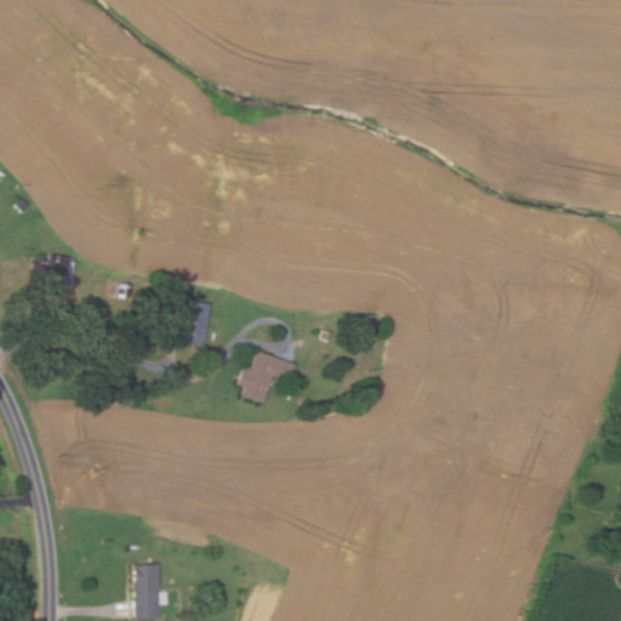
[(22,199),(28,205),(21,212),(15,206),(22,199)]
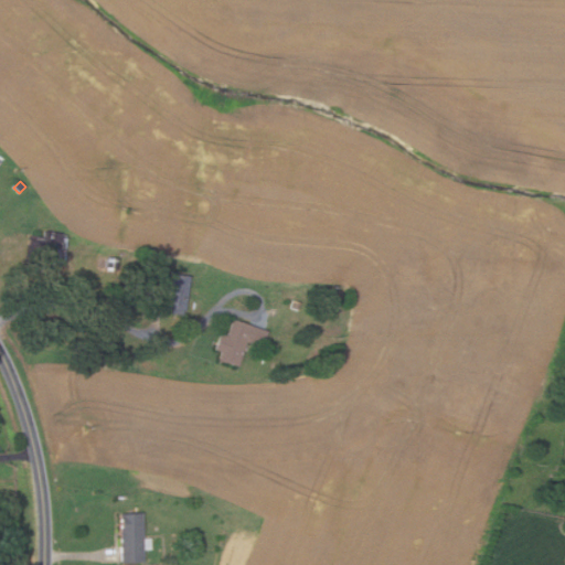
[(59,270),(35,267),(36,253),(28,252),(30,233),(41,235),(42,230),(64,233),(59,270)]
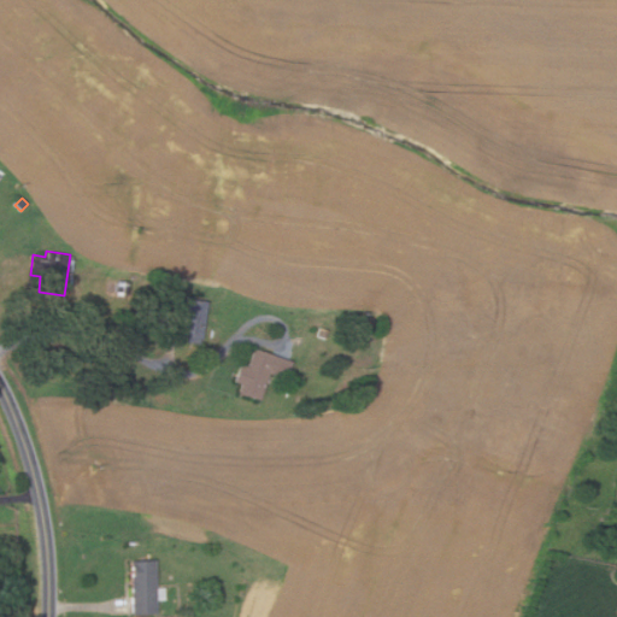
[(125,283),(124,297),(106,294),(109,281),(125,283)]
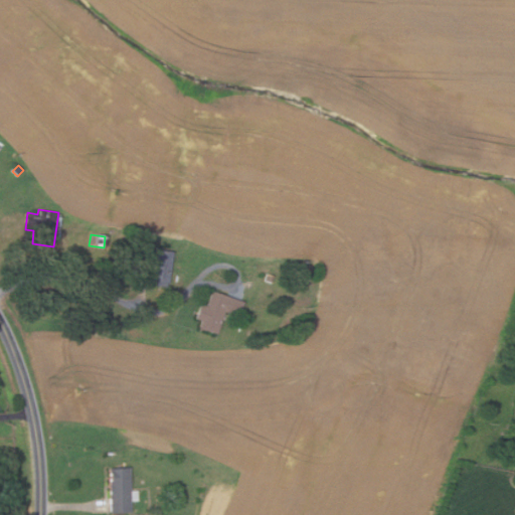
[(145,236),(145,250),(134,250),(134,235),(145,236)]
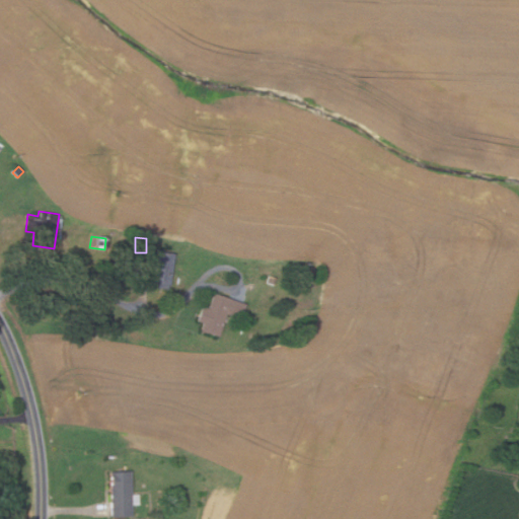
[(167,289),(152,286),(157,250),(172,252),(167,289)]
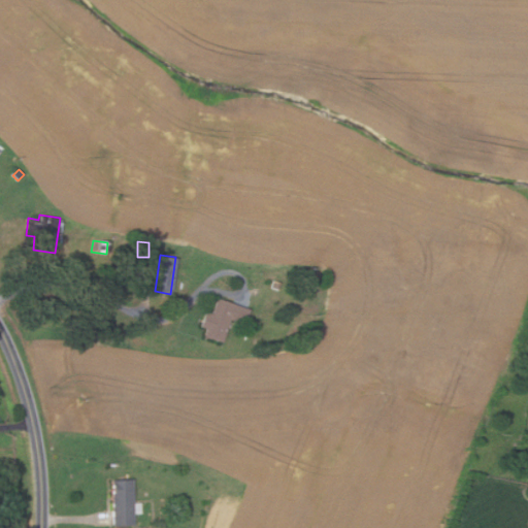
[(307,275),(314,288),(306,291),(300,279),(307,275)]
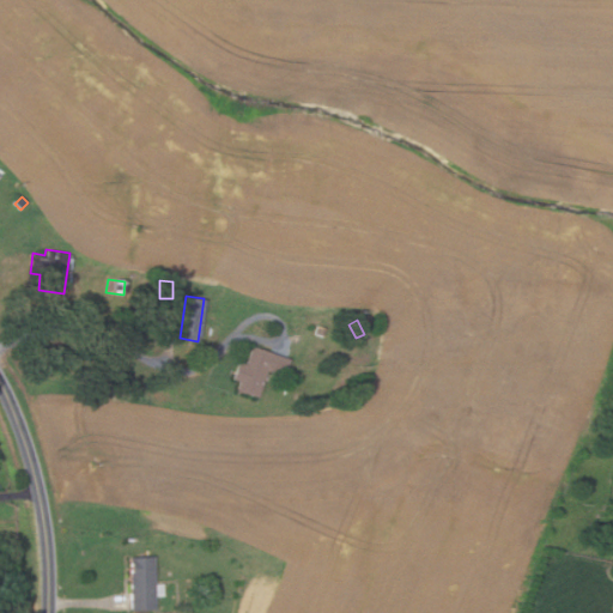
[(319,326),(326,328),(323,337),(316,334),(319,326)]
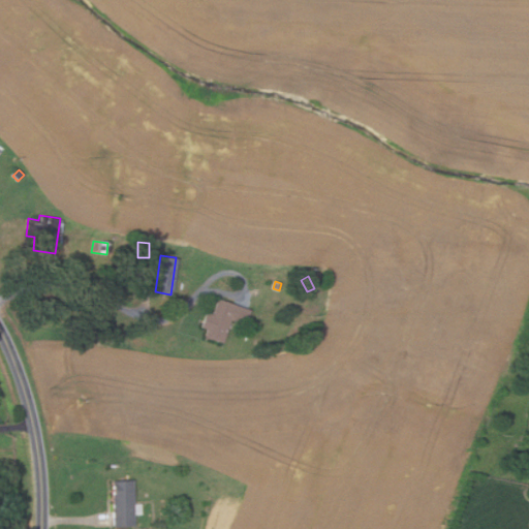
[(222,343),(203,337),(206,328),(200,325),(205,311),(211,313),(216,299),(249,309),(244,323),(229,318),(222,343)]
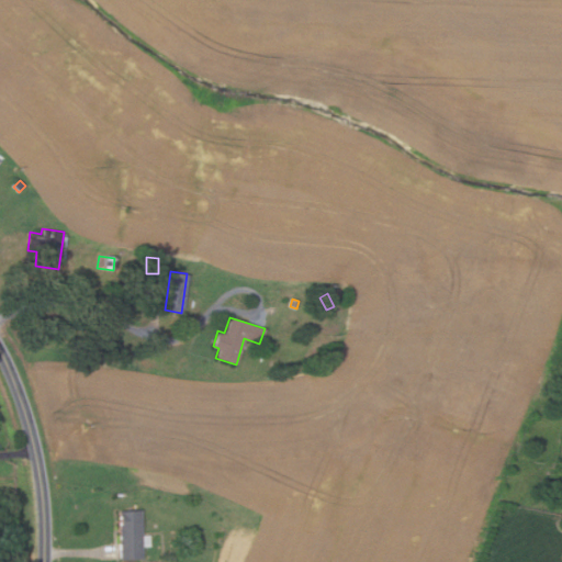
[(121,560),(119,510),(139,509),(141,534),(148,534),(149,546),(142,546),(143,559),(121,560)]
